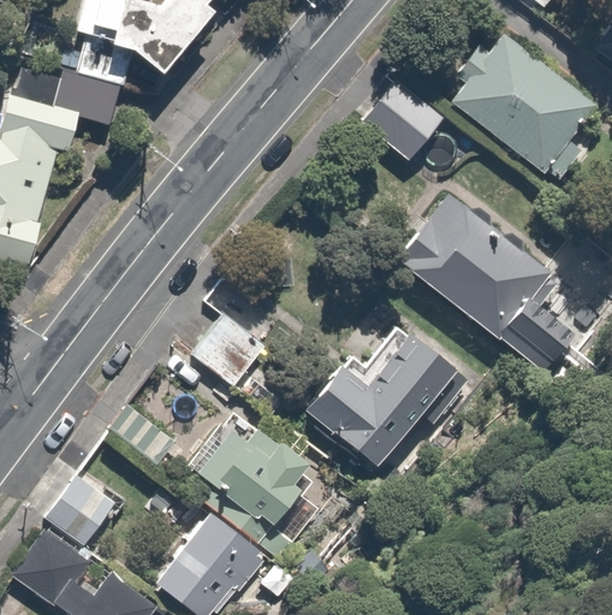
[(227,0),(79,0),(66,31),(164,71),(227,0)]
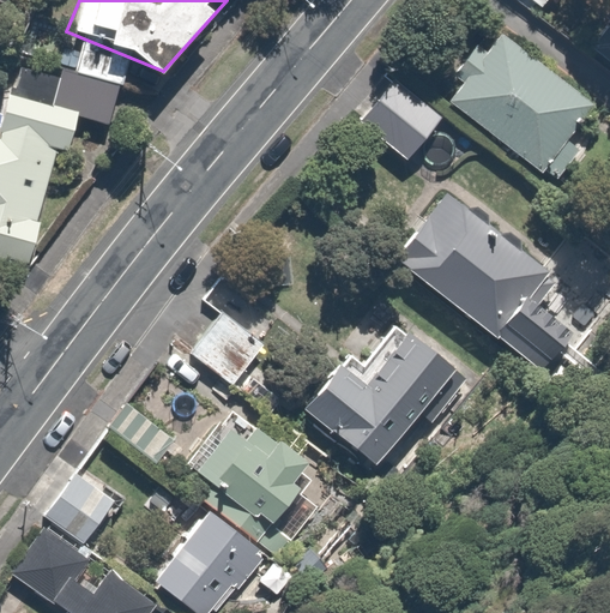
[(609,20),(589,49),(609,64),(609,20)]
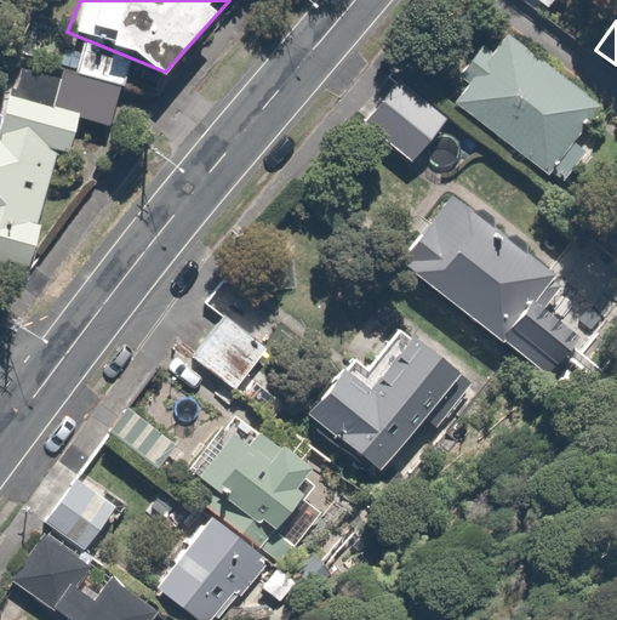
[(468,81),(453,101),(561,185),(589,152),(576,140),(600,104),(504,32),(491,52),(480,45),(460,75),(468,81)]
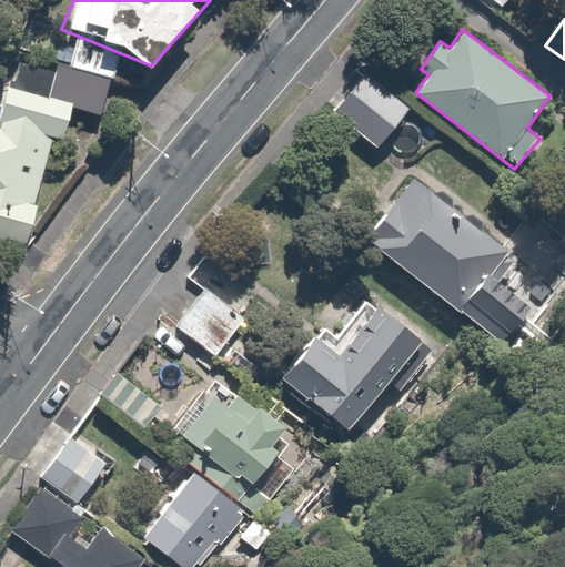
[(361,74),(331,110),(379,148),(407,112),(361,74)]
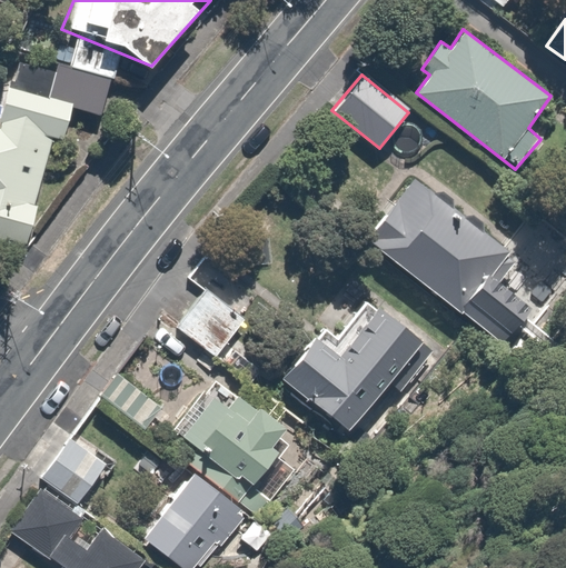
[(81,111),(12,90),(0,122),(0,241),(30,249),(59,140),(81,111)]
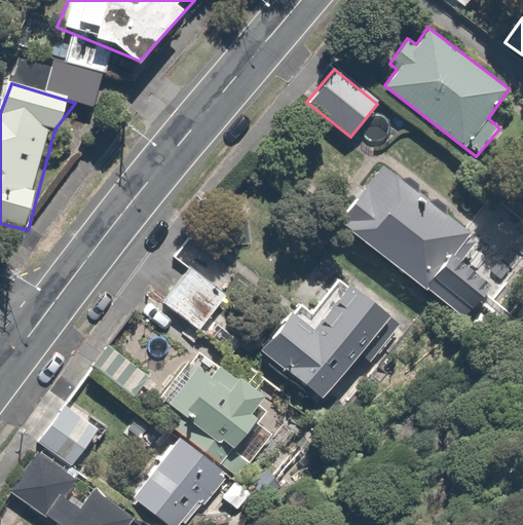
[(384,164),(335,222),(464,317),(491,284),(460,261),(478,238),(384,164)]
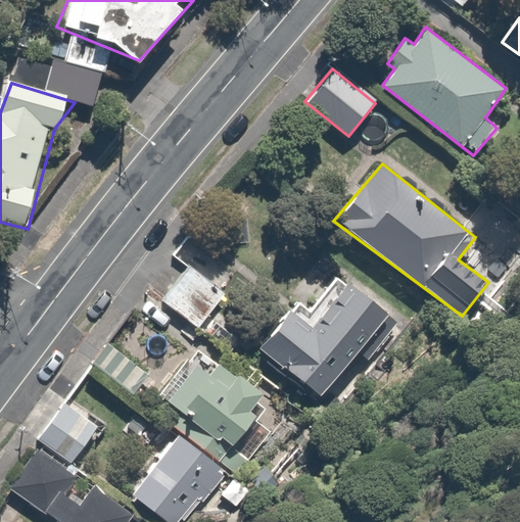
[(226,291),(189,267),(163,299),(198,328),(226,291)]
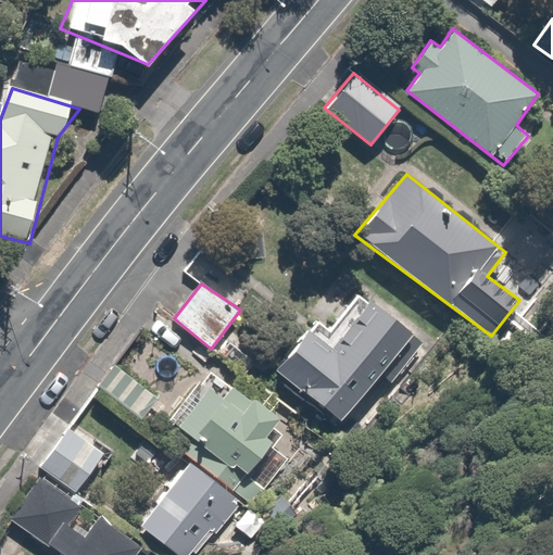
[(311,317),(267,371),(357,438),(425,349),(357,298),(326,333),(311,317)]
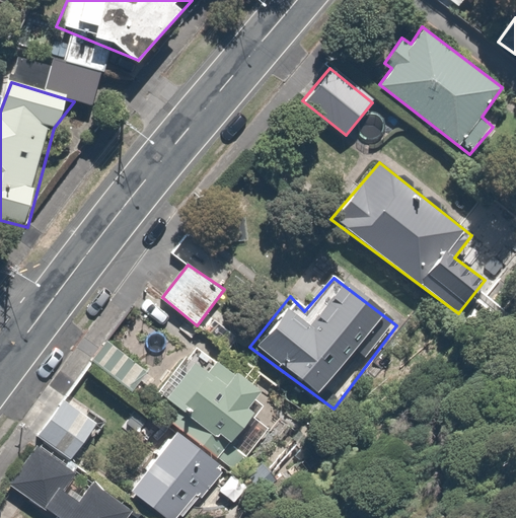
[(159,380),(106,340),(91,363),(135,393),(142,382),(150,390),(159,380)]
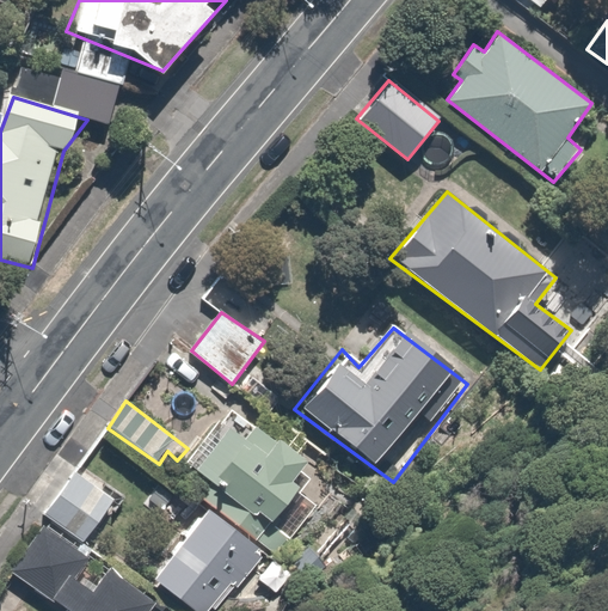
[(308,459),(247,419),(219,421),(183,460),(208,486),(200,499),(286,566),(325,506),(307,494),(317,480),(302,469),(308,459)]
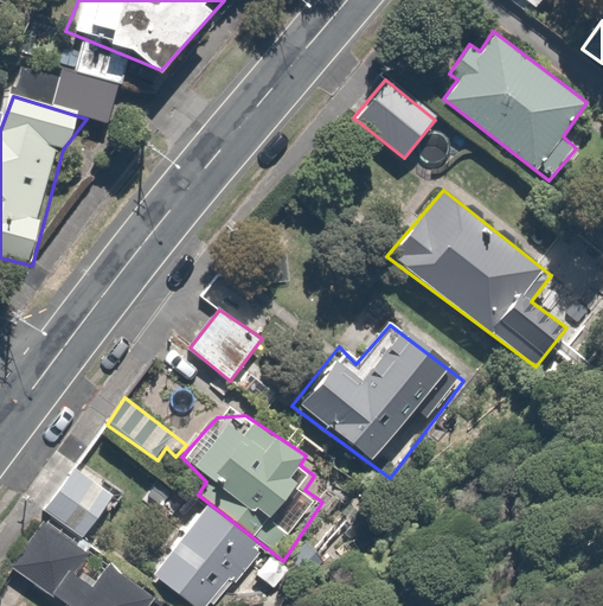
[(115,496),(77,467),(44,509),(85,535),(115,496)]
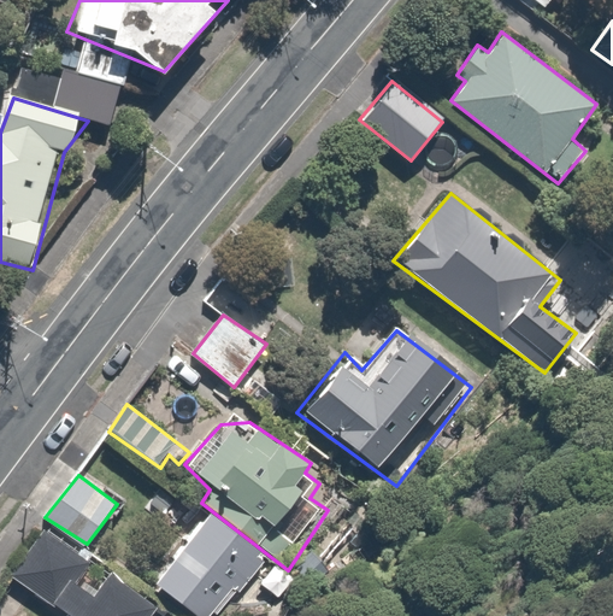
[(206,512),(153,581),(199,615),(214,615),(236,590),(243,596),(267,559),(206,512)]
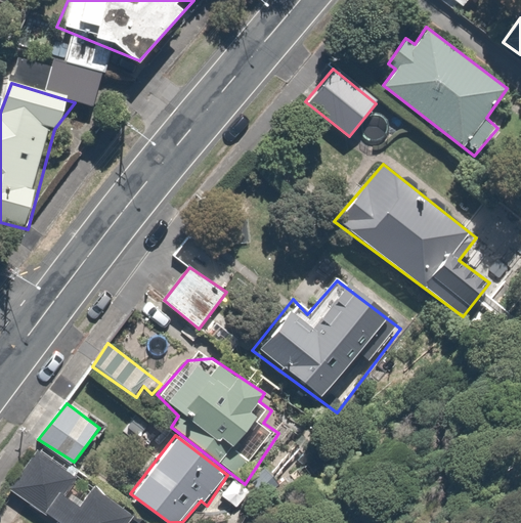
[(78,476),(40,448),(11,485),(49,515),(62,496),(78,476)]
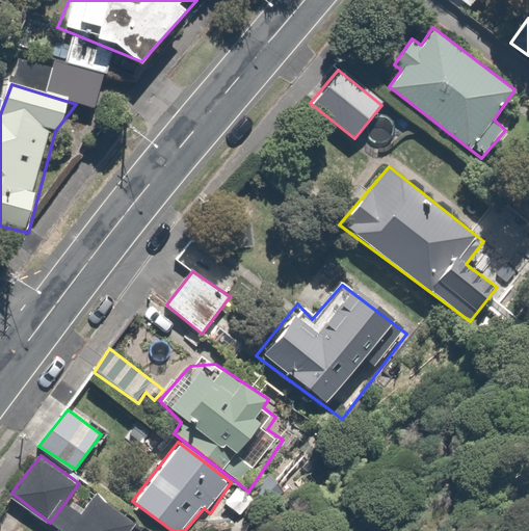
[(63,504),(50,523),(60,530),(131,530),(137,523),(94,493),(78,511),(63,504)]
